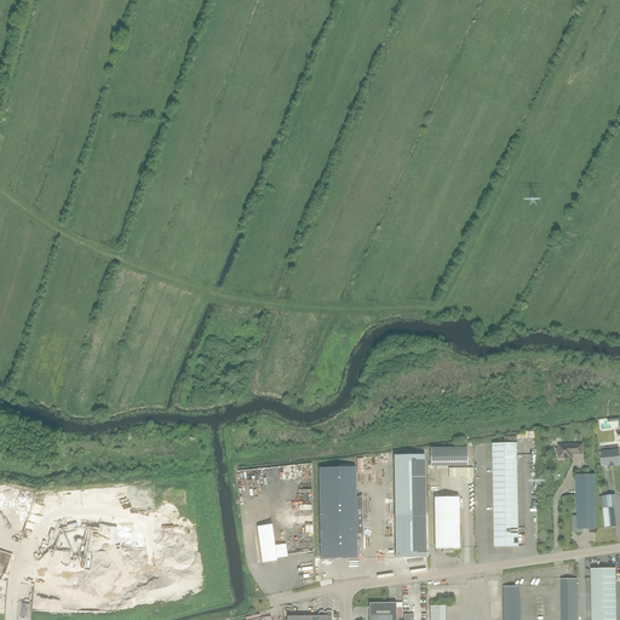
[(505,455),(505,449),(505,443),(493,443),(493,455),(505,455)]
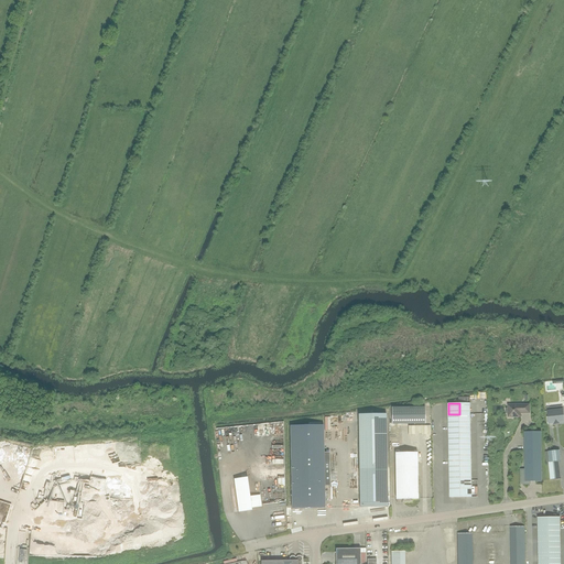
[(470,414),(470,403),(467,403),(459,403),(459,409),(459,414),(470,414)]
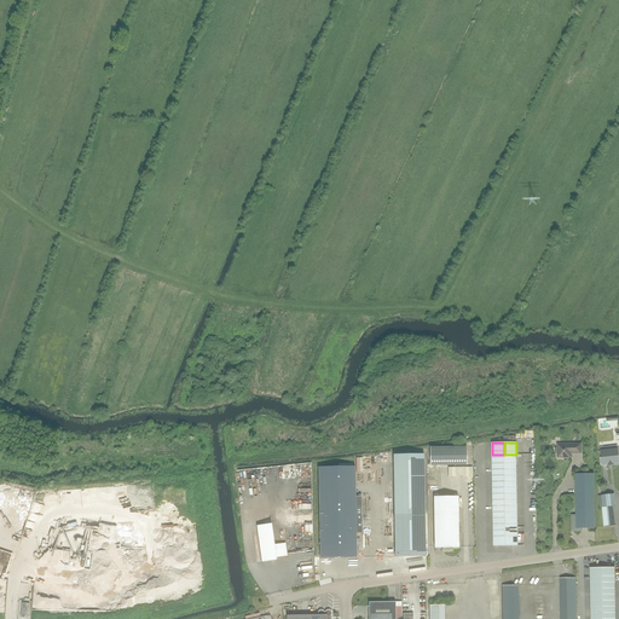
[(557,444),(557,449),(555,449),(555,455),(557,455),(557,458),(561,458),(561,457),(571,457),(571,455),(572,453),(574,453),(580,453),(580,445),(560,445),(560,444),(557,444)]
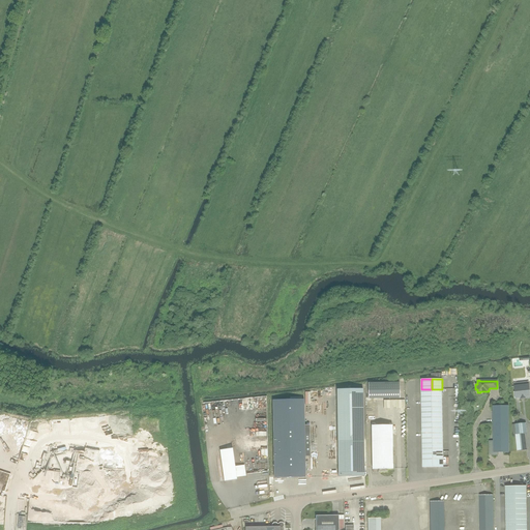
[(369,399),(400,398),(400,383),(369,383),(369,399)]
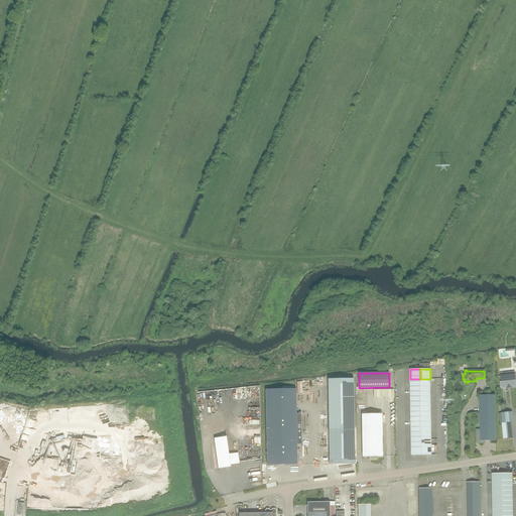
[(515,386),(515,383),(515,375),(501,376),(502,388),(507,387),(507,386),(512,385),(512,387),(515,386)]
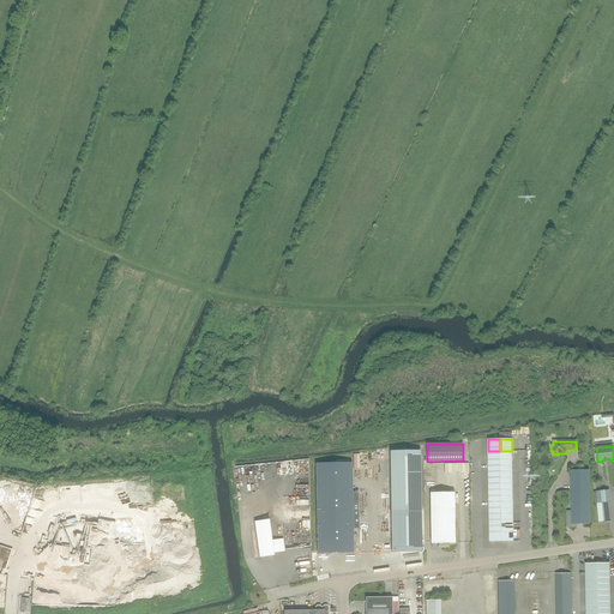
[(421,451),(390,451),(391,511),(392,552),(422,552),(421,511),(421,451)]
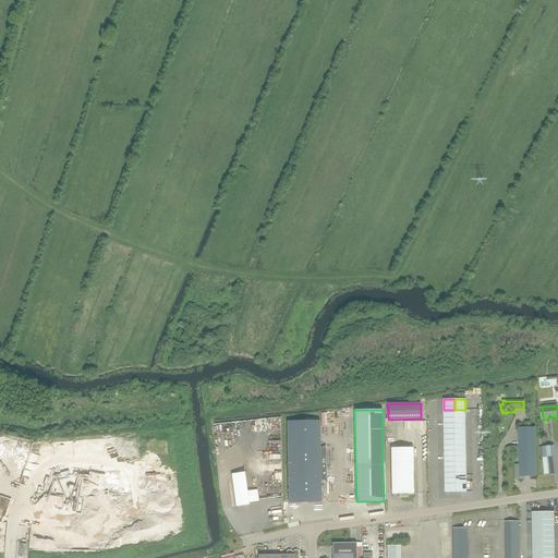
[(465,421),(465,410),(455,410),(455,415),(455,421),(465,421)]
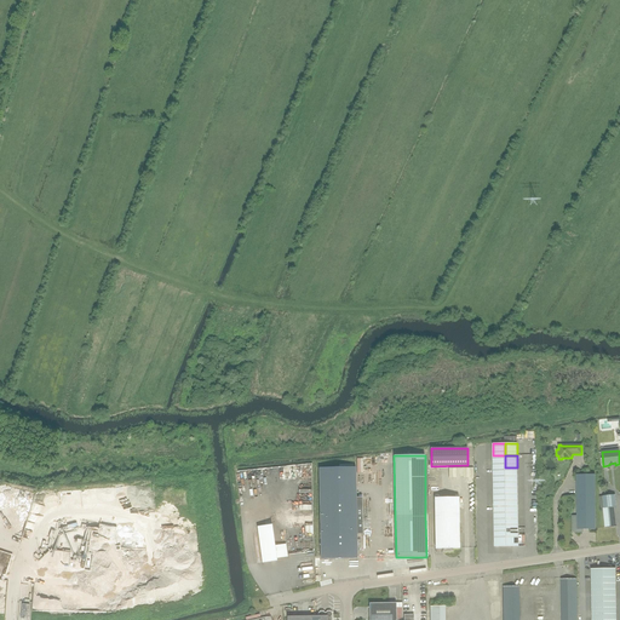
[(356,498),(356,468),(320,468),(321,560),(357,558),(357,534),(363,534),(362,498),(356,498)]
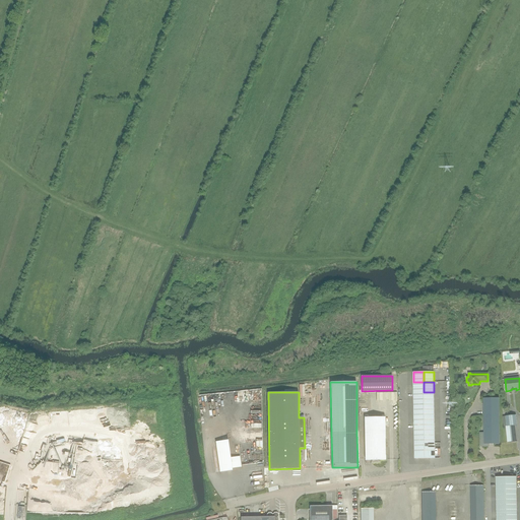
[(434,402),(434,392),(424,392),(424,397),(424,402),(434,402)]
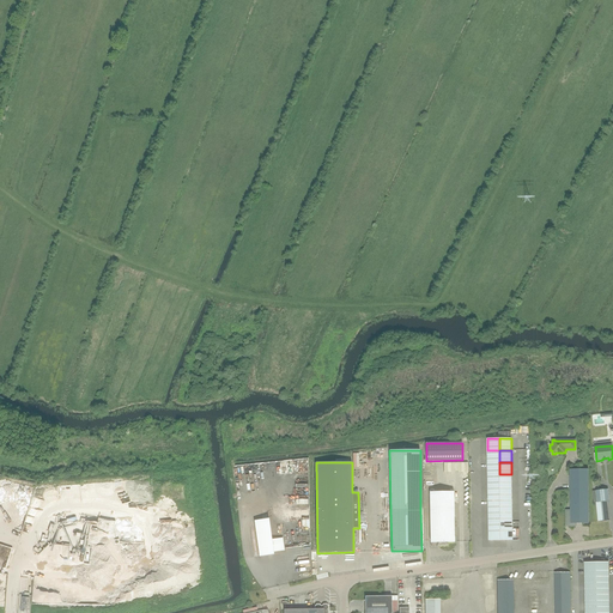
[(589,523),(588,469),(570,469),(571,511),(566,511),(568,526),(576,526),(576,523),(589,523)]
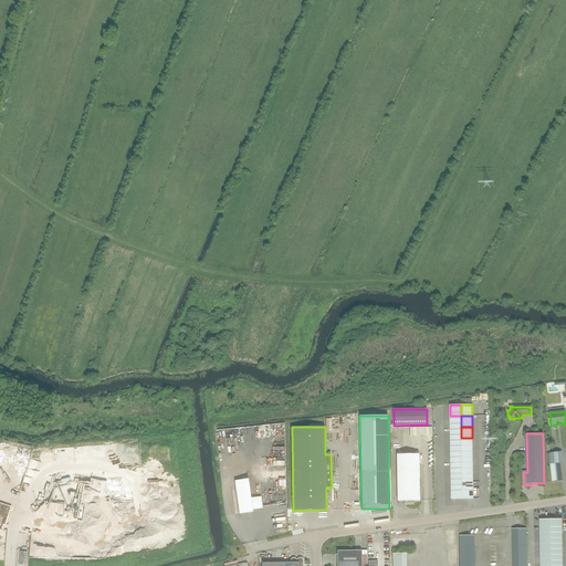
[(562,452),(549,453),(547,453),(548,464),(551,464),(553,482),(563,481),(561,463),(563,463),(562,452)]
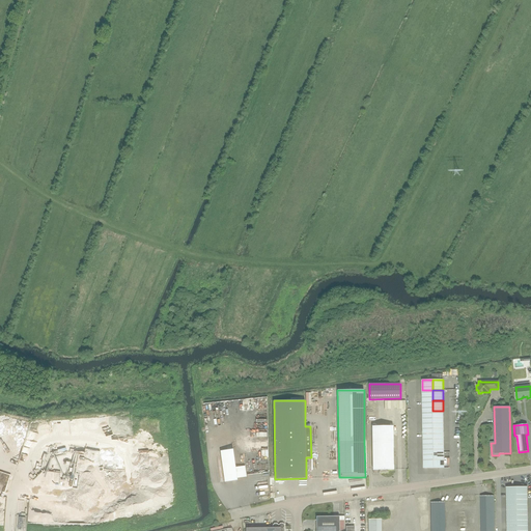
[(394,470),(393,426),(372,426),(373,472),(380,472),(380,473),(388,472),(388,470),(394,470)]
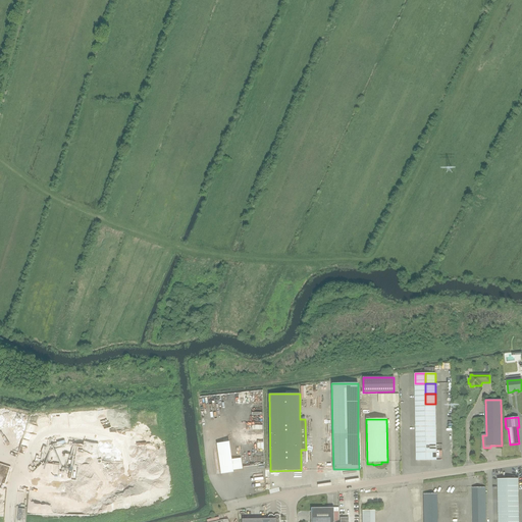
[(231,460),(229,441),(217,444),(221,474),(233,472),(233,470),(242,469),(241,458),(231,460)]
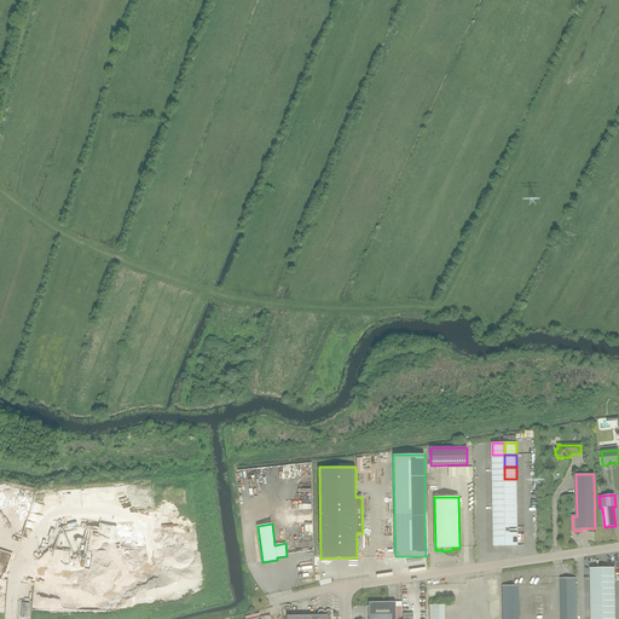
[(615,618),(614,567),(590,568),(590,618),(615,618)]
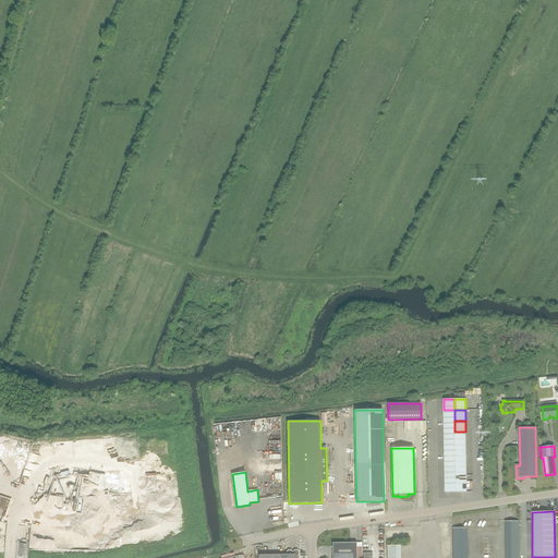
[(505,521),(505,557),(520,557),(519,521),(505,521)]
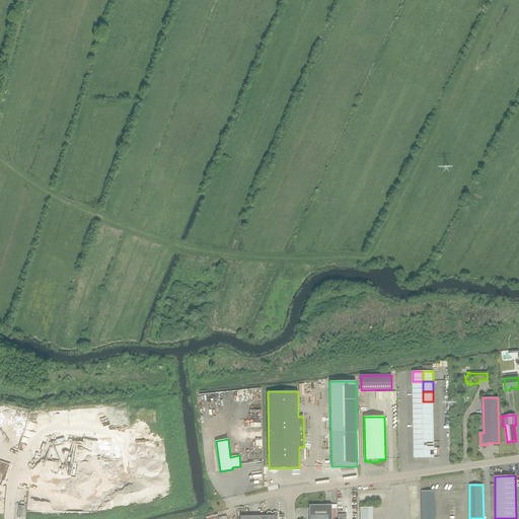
[(421,491),(421,518),(434,518),(434,491),(421,491)]
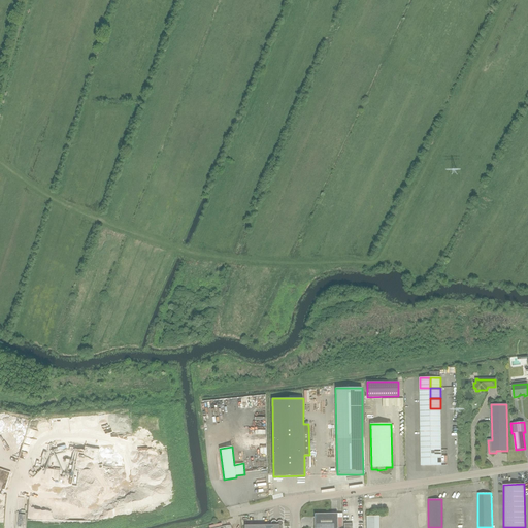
[(337,514),(315,514),(315,519),(315,527),(342,527),(342,518),(337,518),(337,514)]
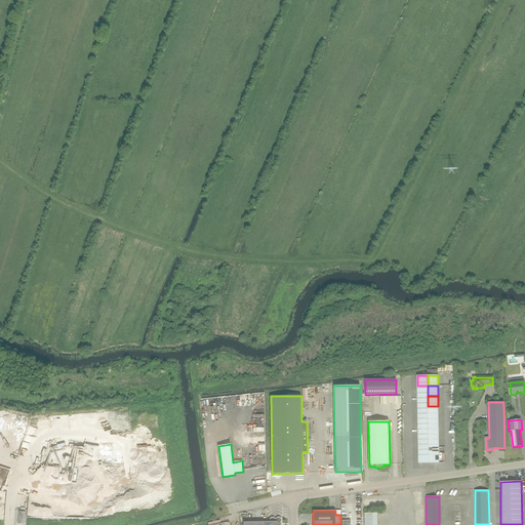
[(364,524),(376,524),(376,513),(364,514),(364,524)]
